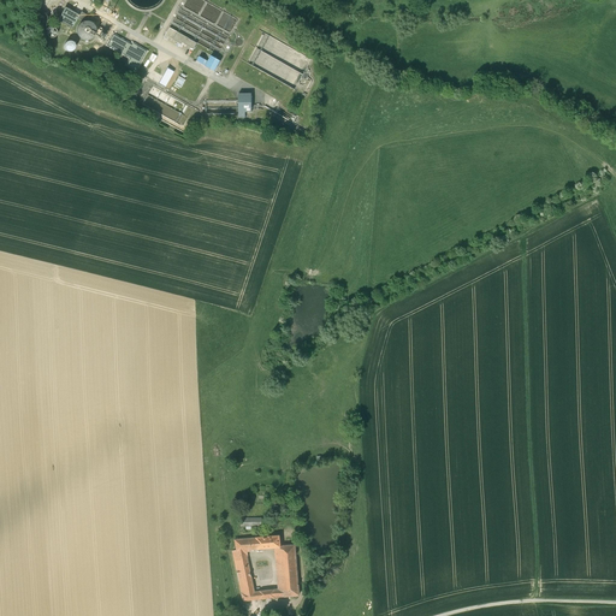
[(80,16),(65,7),(58,21),(72,28),(80,16)]
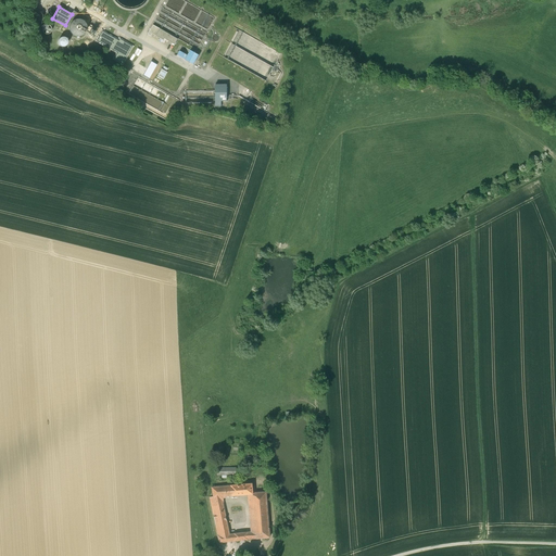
[(87,30),(87,27),(86,24),(85,22),(81,20),(78,19),(75,20),(72,22),(71,24),(70,27),(71,30),(72,34),(75,36),(78,36),(81,36),(85,34),(87,30)]
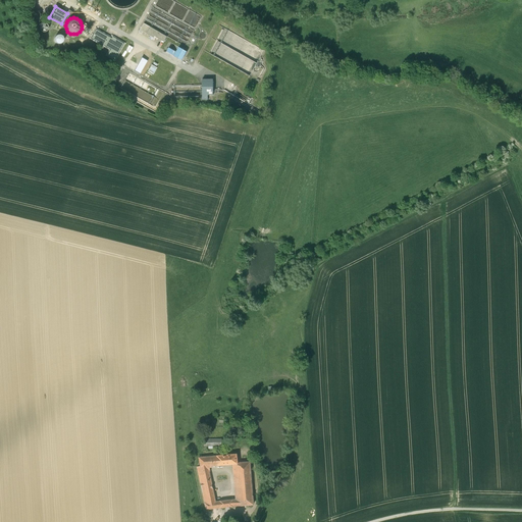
[(167,37),(144,23),(139,32),(142,34),(143,32),(153,38),(154,36),(164,42),(167,37)]
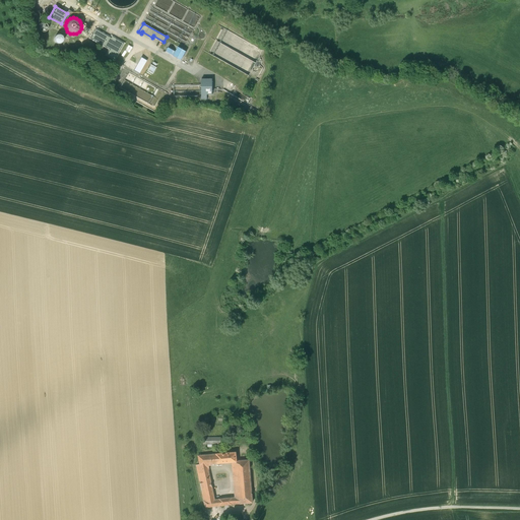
[(115,40),(95,29),(90,38),(110,49),(110,50),(118,55),(124,44),(115,39),(115,40)]
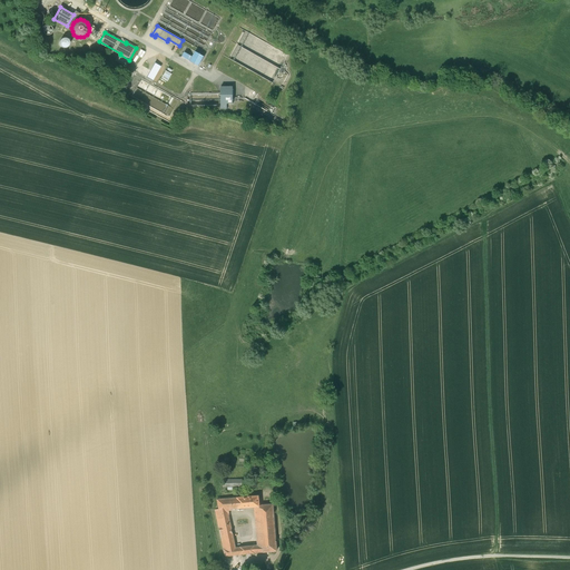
[(68,39),(67,38),(65,38),(64,38),(61,39),(60,40),(59,42),(59,45),(60,46),(61,48),(64,48),(65,49),(67,48),(68,47),(69,46),(70,43),(70,42),(69,41),(68,39)]
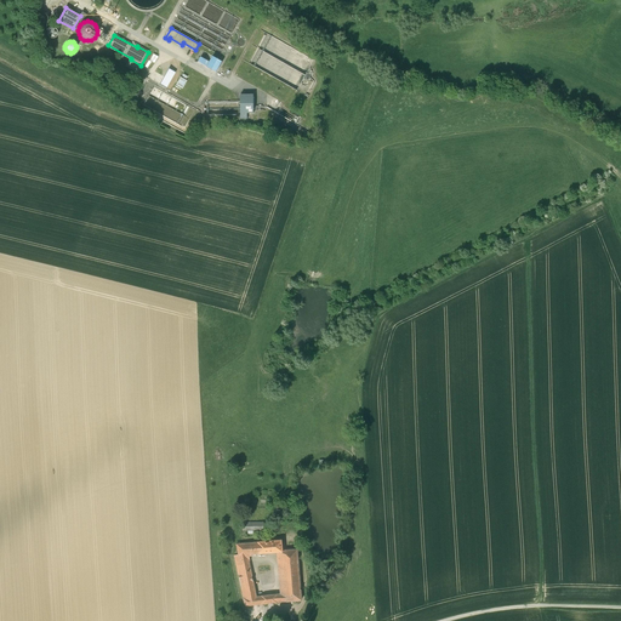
[(210,63),(200,57),(198,62),(217,73),(223,62),(214,57),(210,63)]
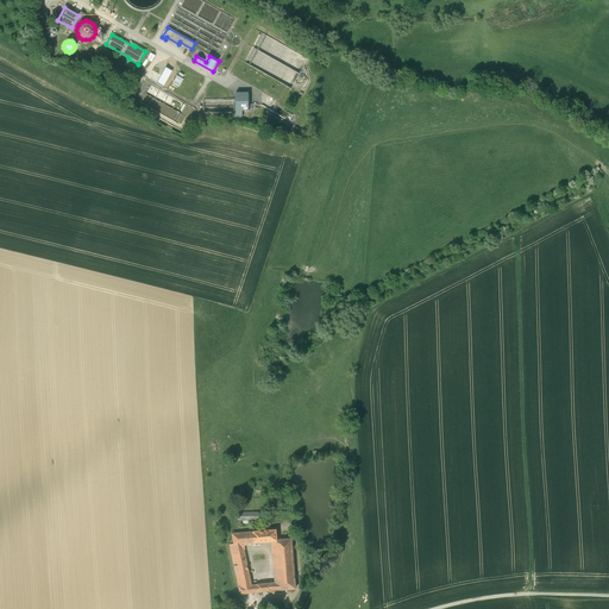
[(249,93),(236,93),(236,111),(243,111),(249,111),(249,93)]
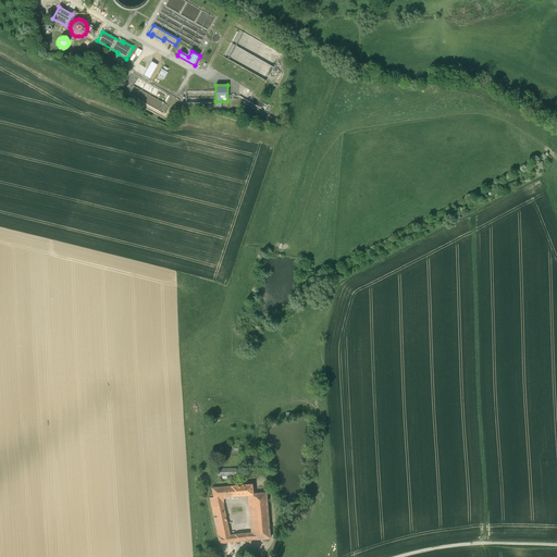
[(252,485),(212,489),(214,497),(222,497),(249,495),(254,494),(252,485)]
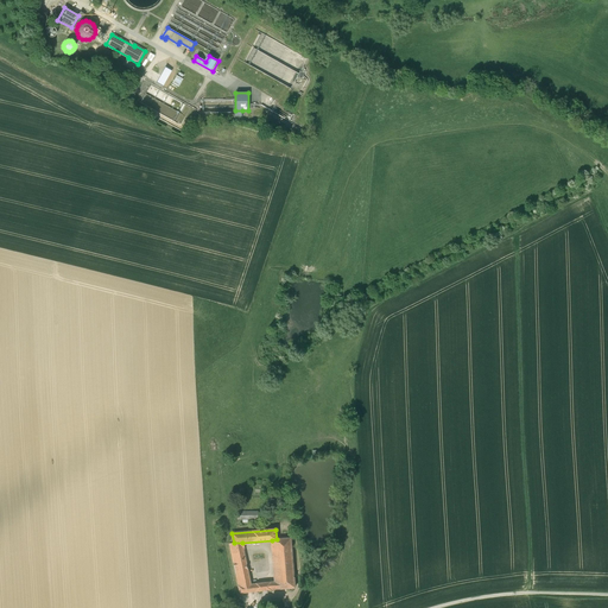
[(277,539),(272,540),(273,550),(278,550),(282,582),(277,582),(251,584),(242,543),(234,543),(230,544),(240,593),(272,589),(295,588),(295,577),(297,577),(297,574),(293,574),(291,538),(277,539)]
